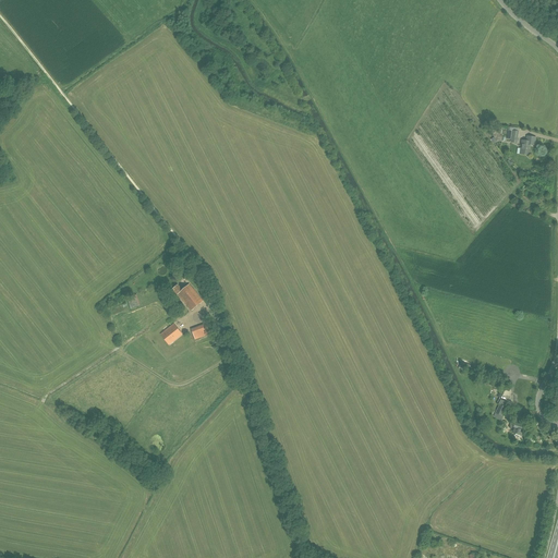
[(519,132),(512,131),(508,130),(507,140),(511,140),(510,143),(517,144),(519,132)]
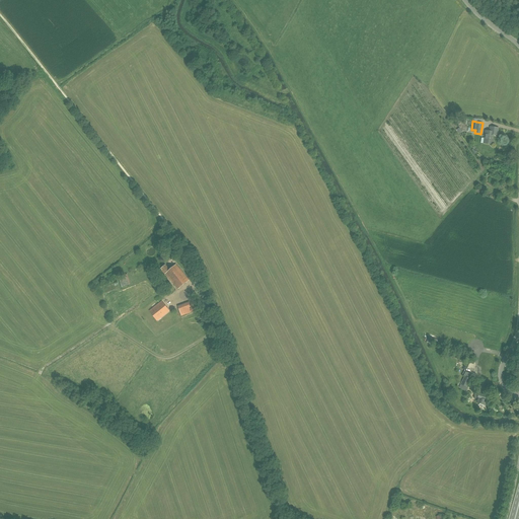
[(492,144),(494,135),(498,135),(499,128),(490,127),(490,131),(486,130),(484,143),(492,144)]
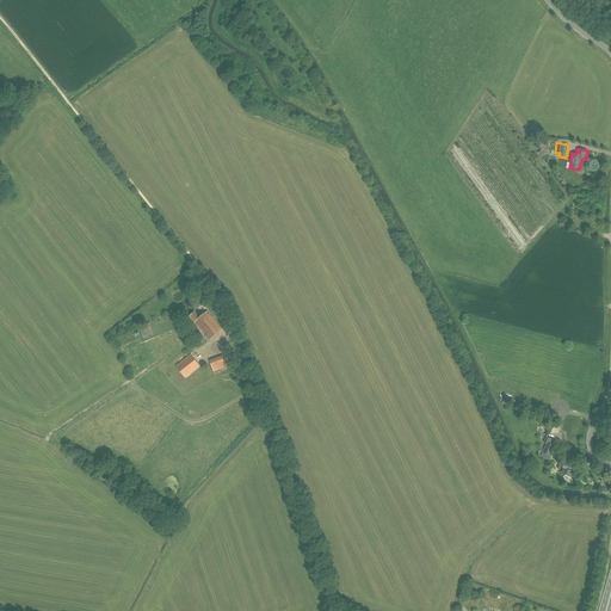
[(195,322),(209,340),(222,329),(208,312),(199,318),(195,312),(187,319),(192,325),(195,322)]
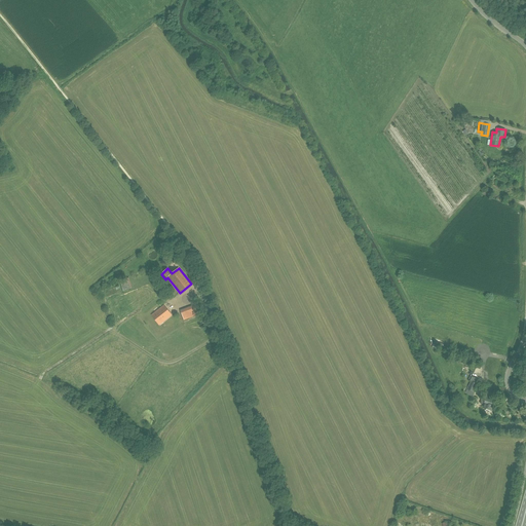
[(128,277),(120,280),(123,291),(133,288),(130,282),(134,280),(136,279),(135,276),(134,276),(134,275),(133,276),(128,277)]
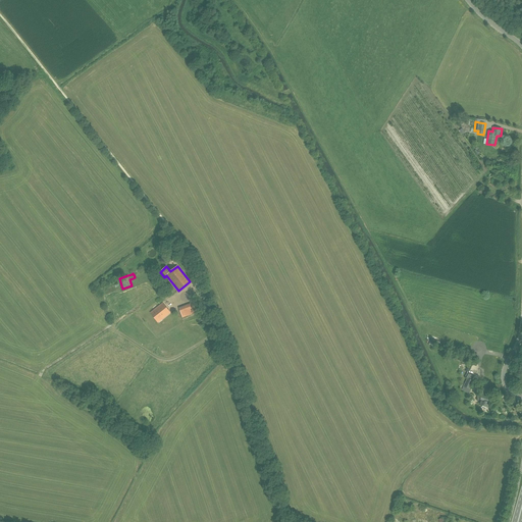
[(163,303),(150,313),(158,322),(170,312),(163,303)]
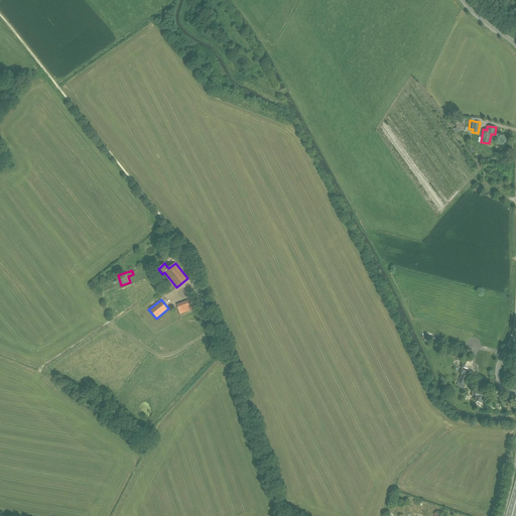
[(462,383),(464,385),(468,377),(469,374),(464,371),(462,374),(457,384),(461,386),(462,383)]
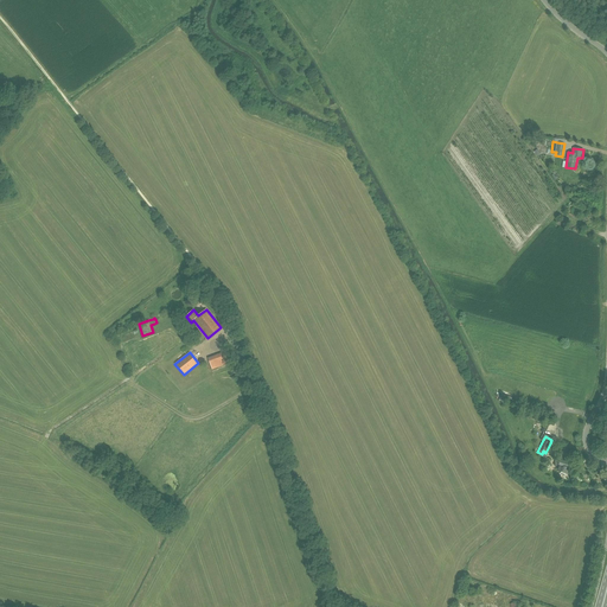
[(560,464),(557,467),(557,470),(569,474),(572,468),(573,464),(561,460),(560,464)]
